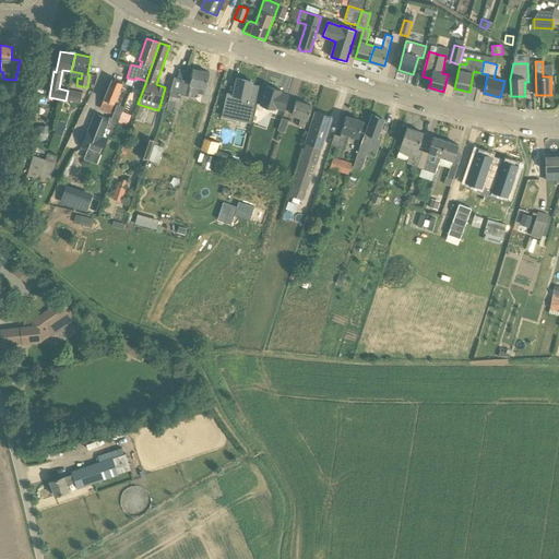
[(179,104),(181,95),(191,97),(192,93),(204,96),(210,73),(193,69),(191,82),(189,82),(175,78),(171,92),(170,92),(168,100),(179,104)]
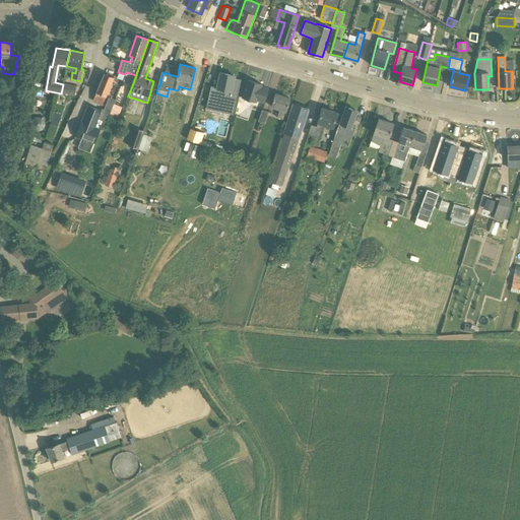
[(98,103),(103,106),(114,77),(105,73),(94,100),(99,102),(98,103)]
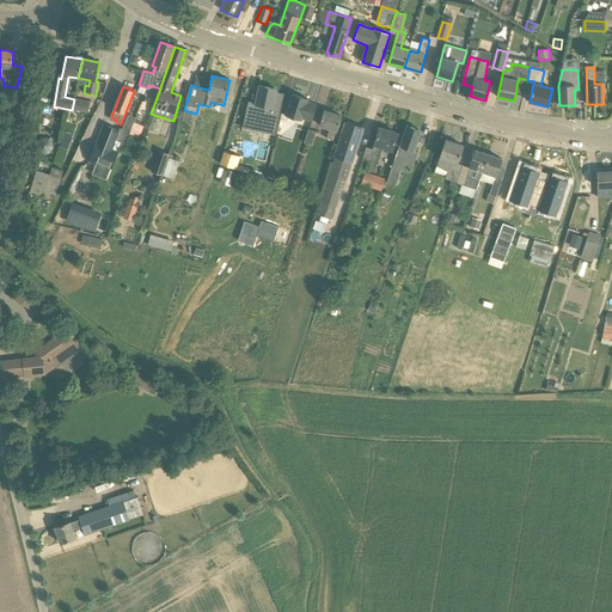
[(259,86),(256,104),(249,103),(243,129),(275,136),(283,95),(276,93),(276,90),(259,86)]
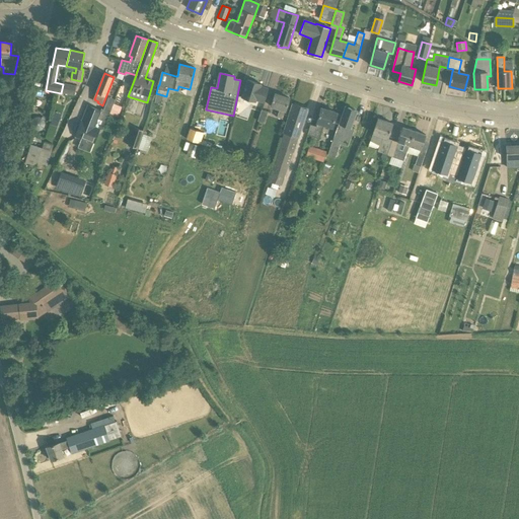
[(269,89),(261,86),(262,84),(247,80),(241,97),(255,102),(256,100),(264,102),(269,89)]
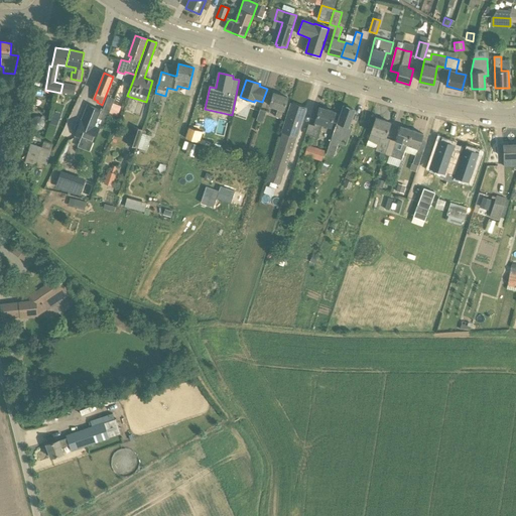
[(75,86),(62,84),(60,93),(74,95),(75,86)]
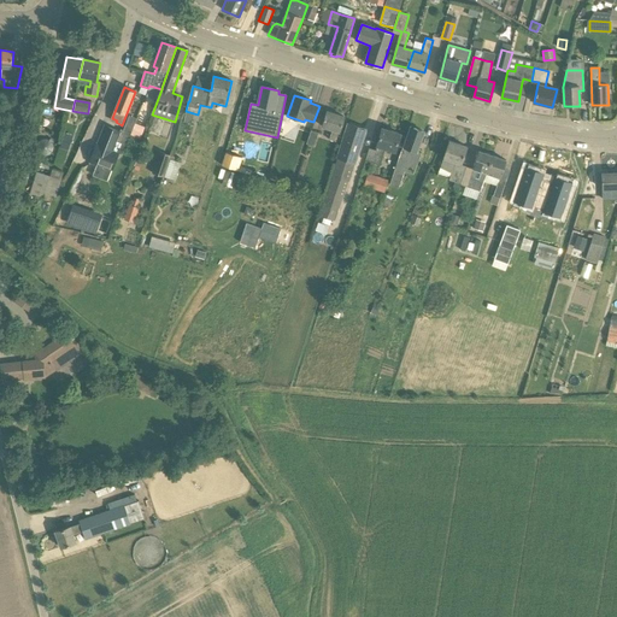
[(327,111),(322,127),(333,130),(329,140),(336,142),(345,117),(327,111)]
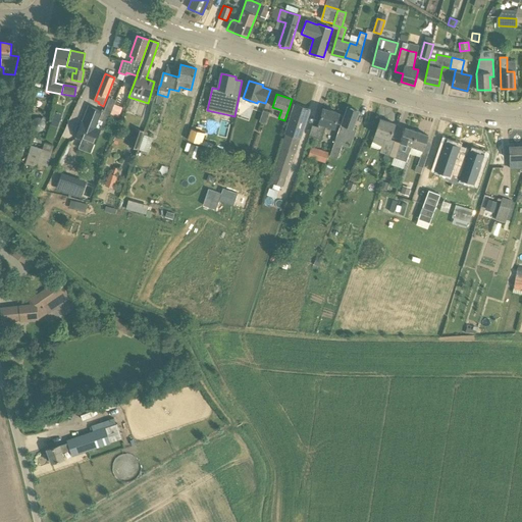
[(104,113),(109,115),(110,115),(113,107),(107,105),(104,112),(104,113)]
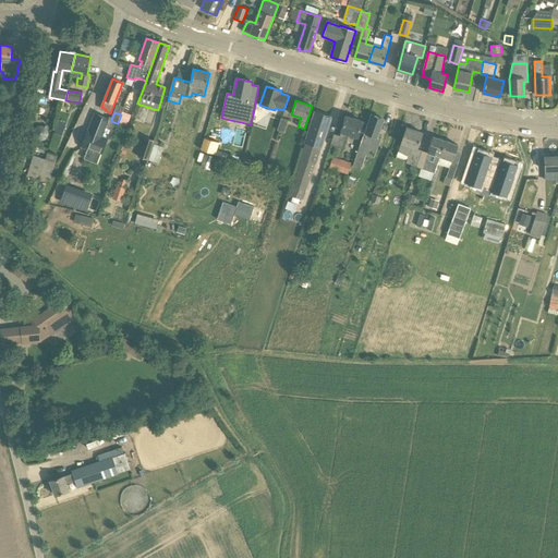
[(131,116),(123,112),(119,123),(126,126),(131,116)]
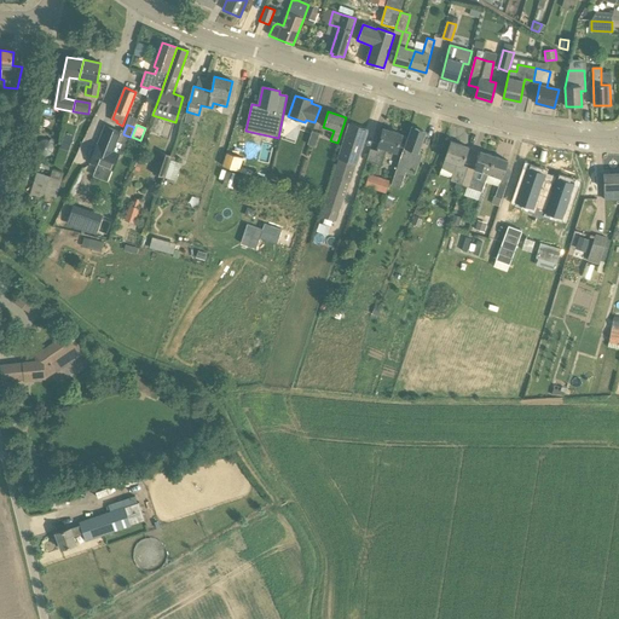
[(351,126),(337,165),(334,177),(324,207),(320,217),(337,221),(341,213),(366,131),(351,126)]
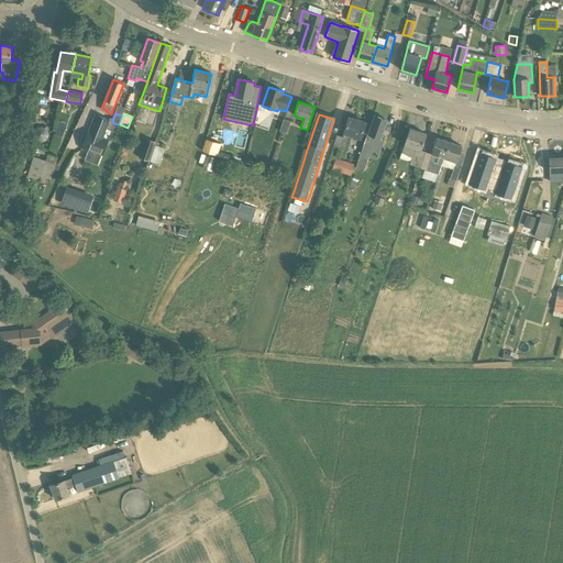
[(88,132),(83,147),(89,151),(85,159),(98,164),(108,140),(110,141),(118,124),(112,122),(112,121),(110,120),(110,121),(97,116),(89,133),(88,132)]
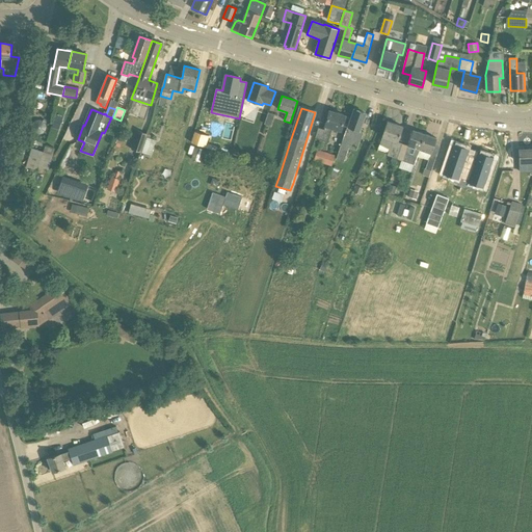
[(344,136),(360,141),(364,131),(361,130),(367,114),(353,109),(344,136)]
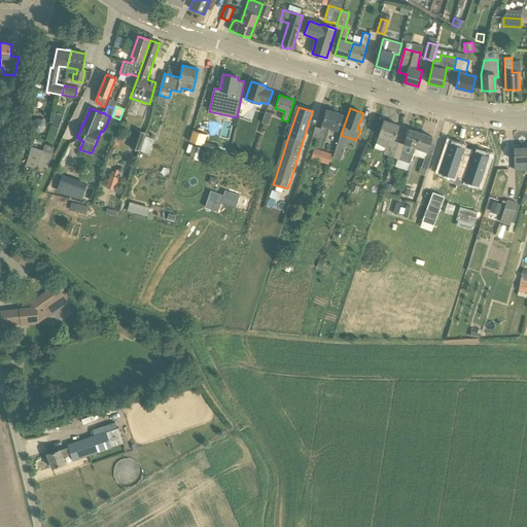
[(312,137),(318,139),(325,141),(329,127),(338,130),(342,114),(326,110),(321,129),(315,127),(312,137)]
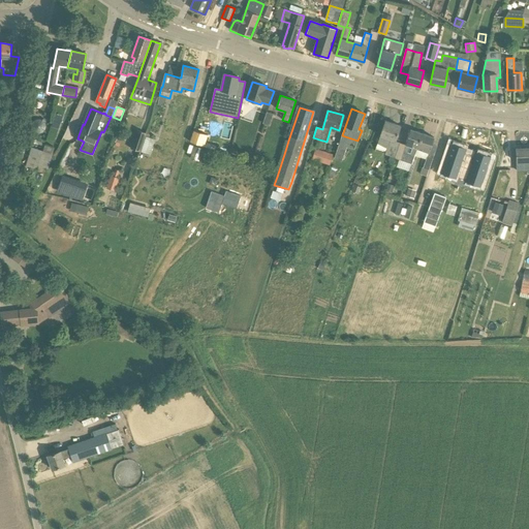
[(270,126),(273,114),(267,112),(263,124),(270,126)]
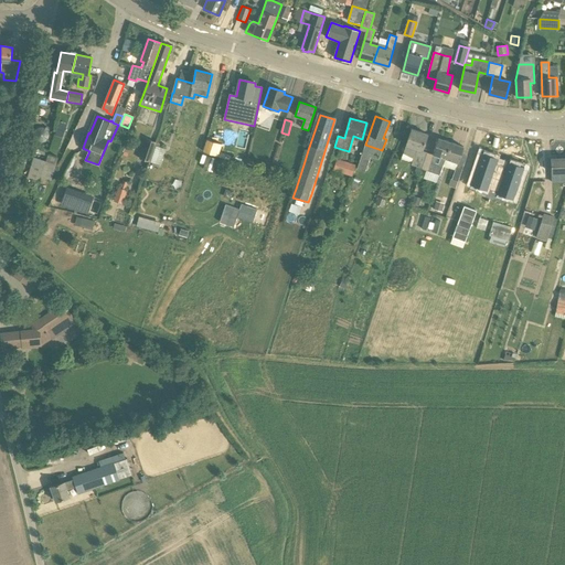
[(404,152),(415,156),(412,164),(423,169),(427,155),(422,153),(427,135),(412,129),(404,152)]
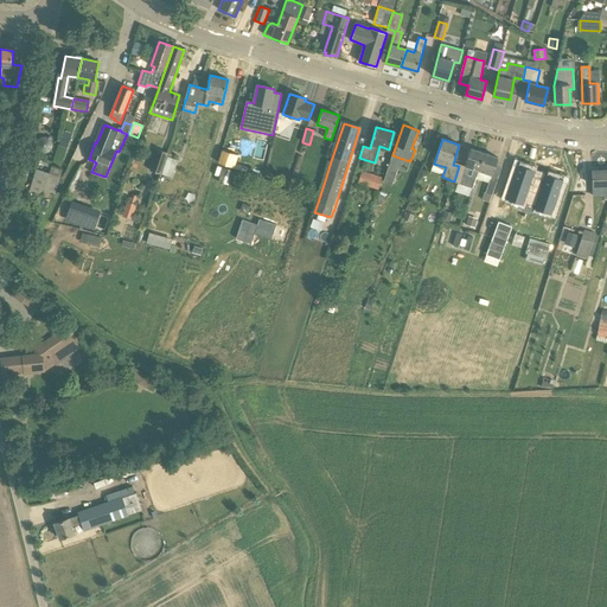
[(459,166),(454,181),(453,181),(473,189),(477,178),(485,153),(471,148),(465,166),(473,168),(471,176),(467,177),(462,176),(465,168),(459,166)]
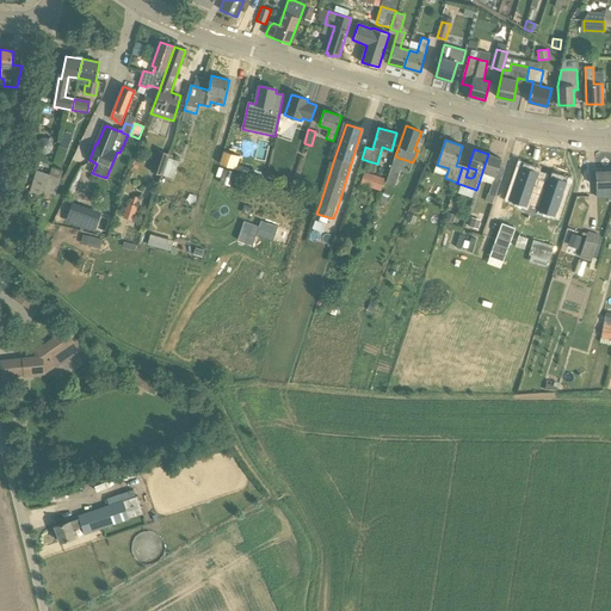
[(150,172),(161,176),(167,158),(168,154),(158,150),(150,172)]
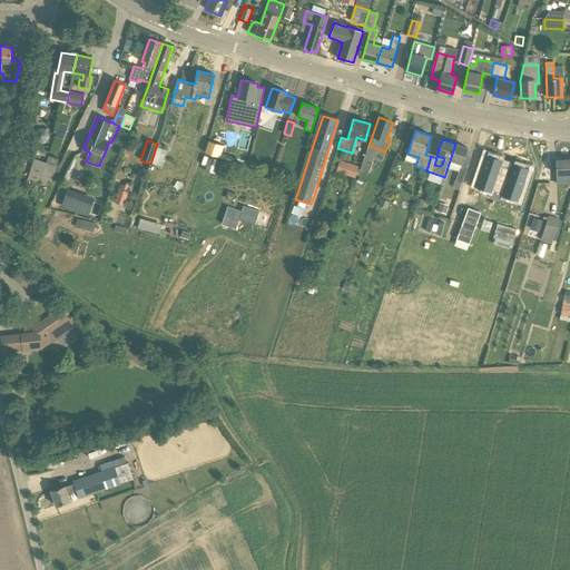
[(218,159),(218,158),(223,145),(209,140),(205,155),(218,159)]
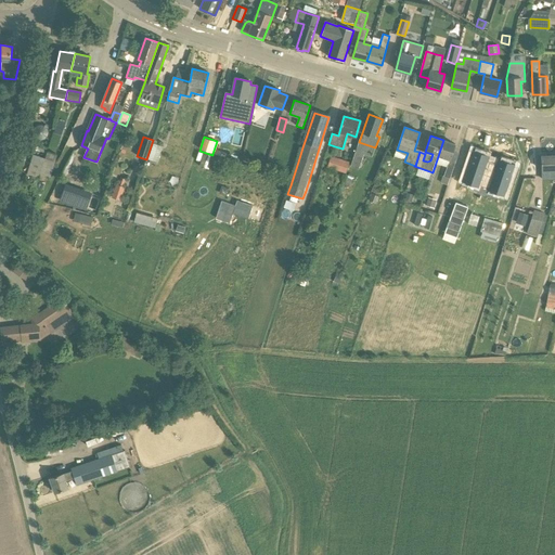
[(443,140),(436,163),(448,167),(442,182),(448,184),(455,164),(450,162),(455,144),(443,140)]
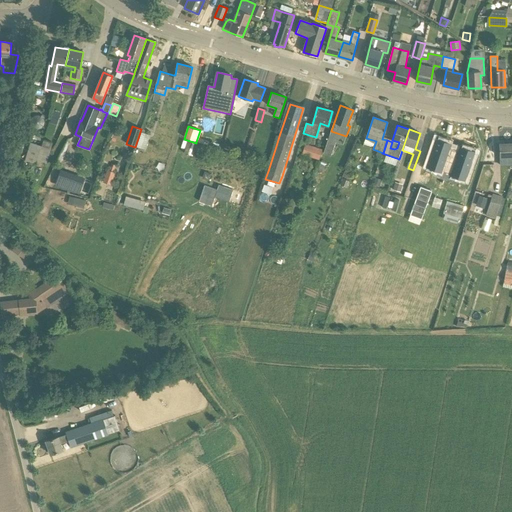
[(150,136),(140,132),(135,147),(145,150),(150,136)]
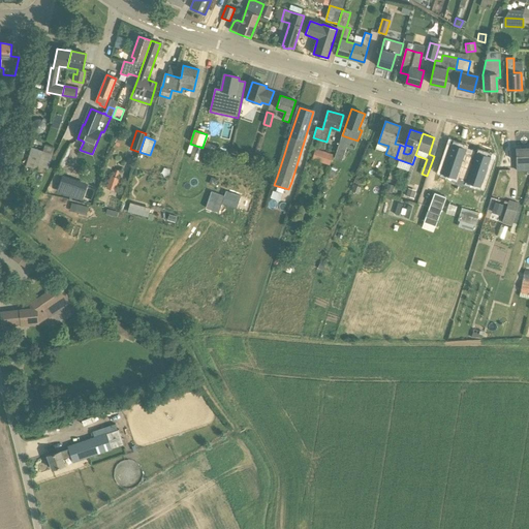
[(42,151),(38,166),(48,169),(55,147),(47,144),(44,152),(42,151)]
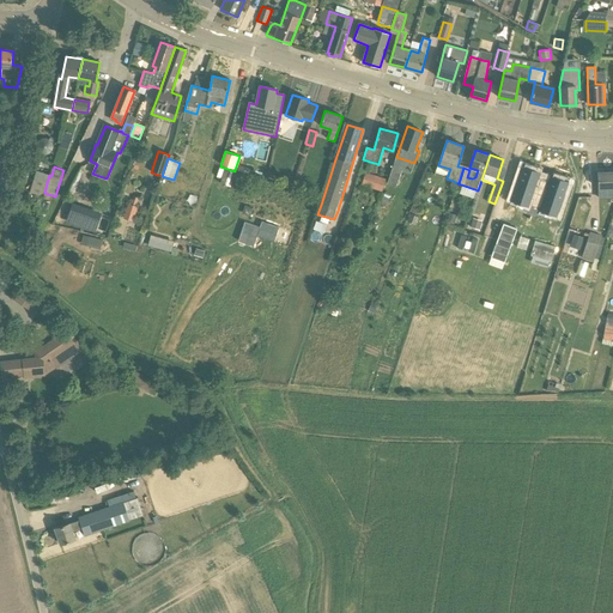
[(401,170),(393,167),(387,183),(395,186),(401,170)]
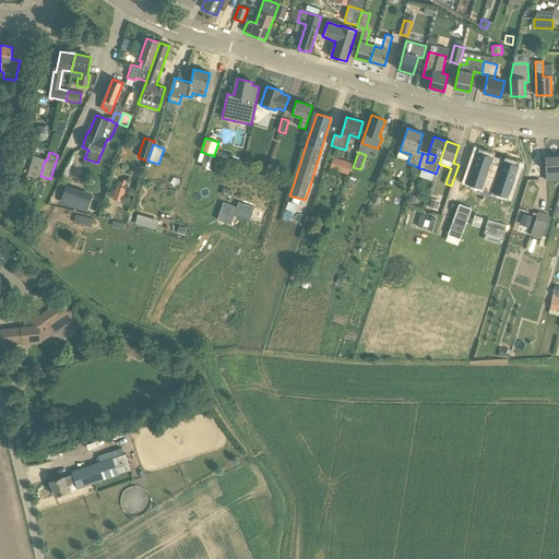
[(485,182),(491,162),(492,157),(491,157),(477,153),(476,152),(474,159),(472,164),(466,178),(466,181),(467,181),(483,187),(485,182)]
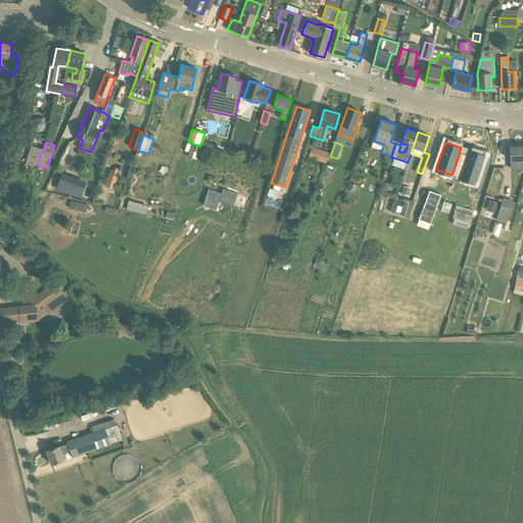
[(203,148),(192,145),(188,156),(199,160),(203,148)]
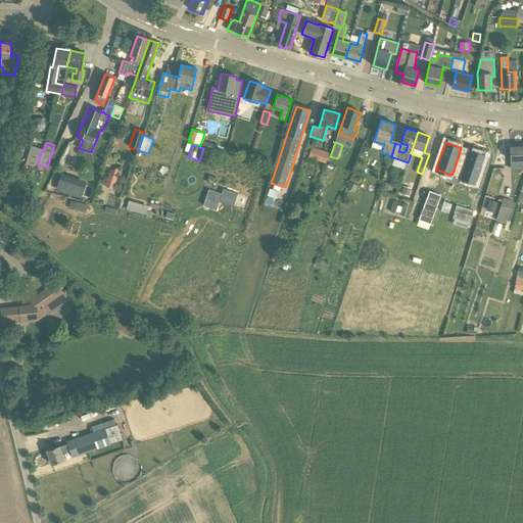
[(38,164),(42,149),(32,146),(26,164),(37,168),(38,164)]
